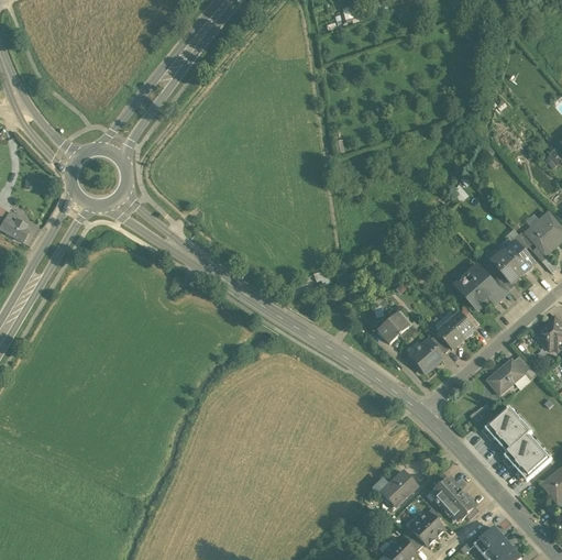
[(341,139),(332,141),(334,152),(342,151),(341,139)]
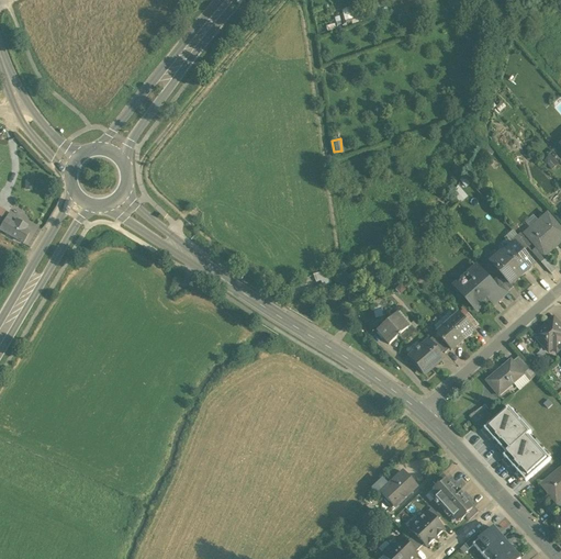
[(542,157),(550,167),(557,161),(549,152),(542,157)]
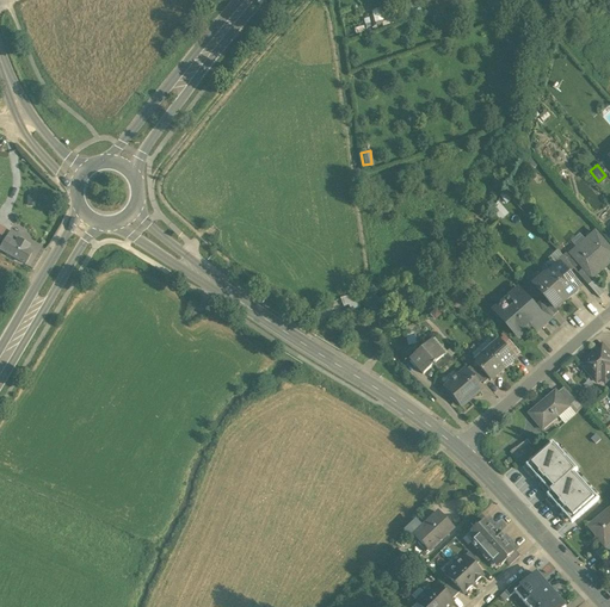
[(499,216),(506,210),(499,199),(491,205),(499,216)]
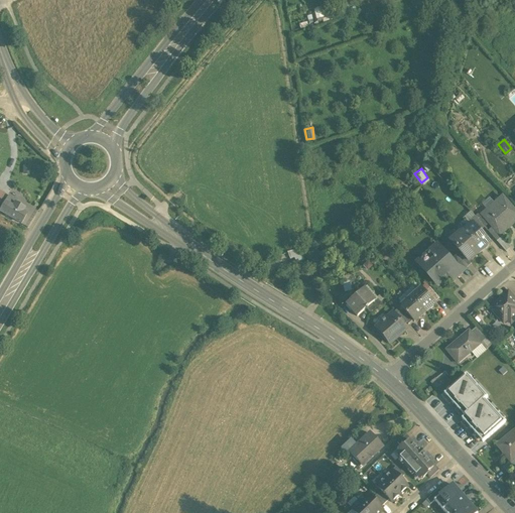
[(430,179),(423,185),(429,191),(436,186),(430,179)]
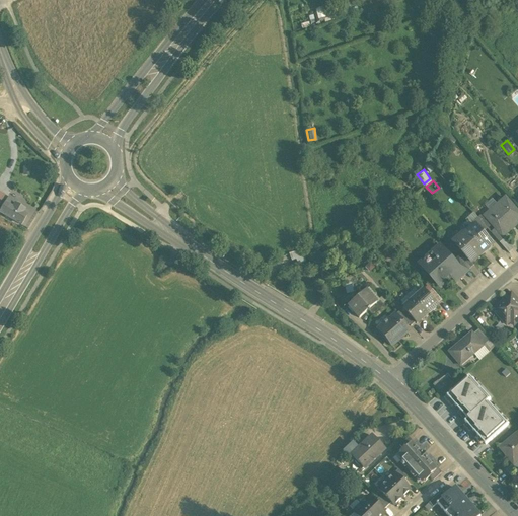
[(24,207),(14,202),(16,200),(8,195),(3,201),(8,204),(2,212),(20,222),(25,213),(21,211),(24,207)]
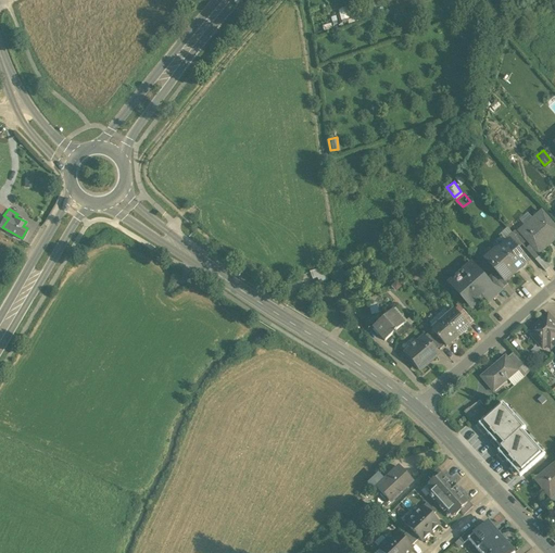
[(554,225),(541,209),(531,217),(532,220),(519,231),(530,242),(525,247),(530,253),(535,249),(538,252),(539,251),(554,236),(554,225)]
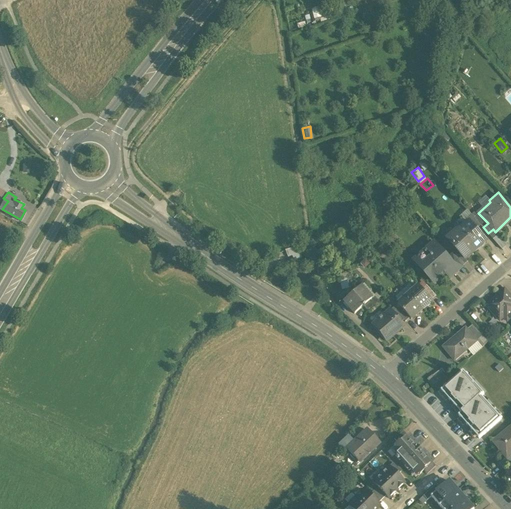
[(470,212),(480,223),(482,221),(473,210),(470,212)]
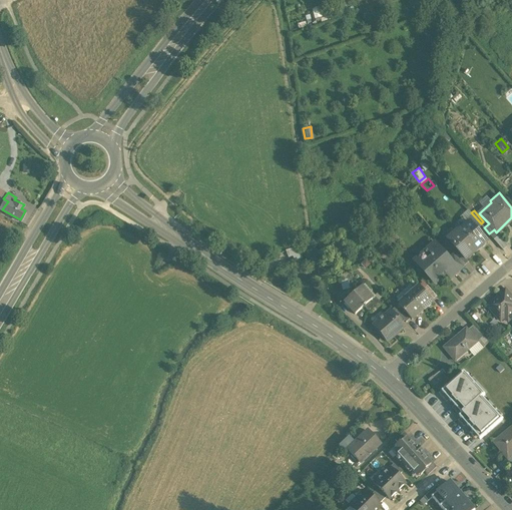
[(470,220),(476,227),(481,223),(471,212),(466,217),(470,221),(470,220)]
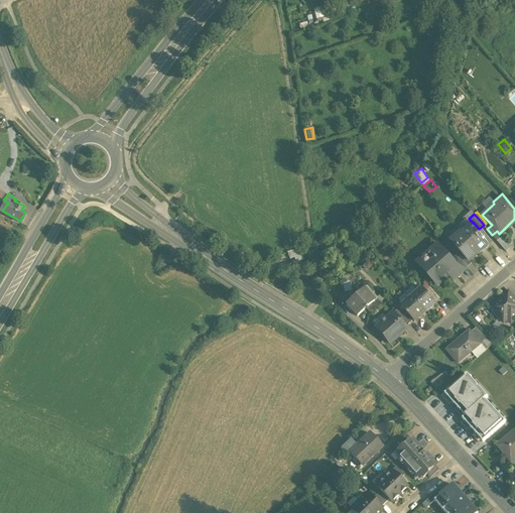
[(473,223),(469,226),(469,228),(469,229),(464,233),(479,250),(489,241),(479,229),(473,222),(473,223)]
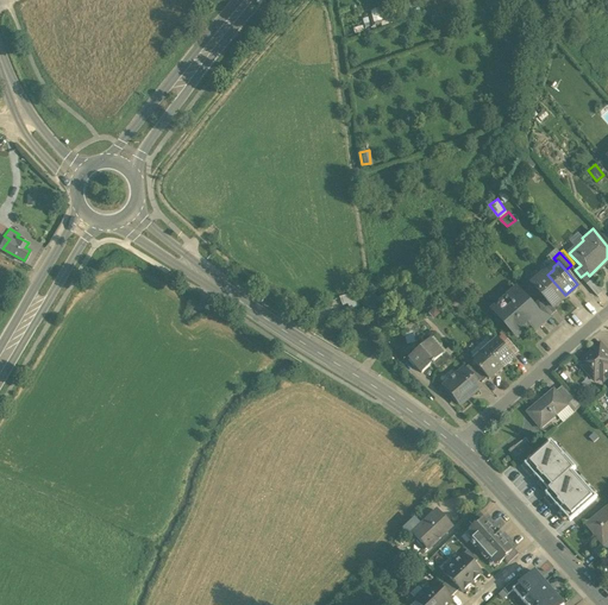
[(547,275),(544,271),(532,282),(544,296),(552,306),(553,306),(565,295),(547,275)]
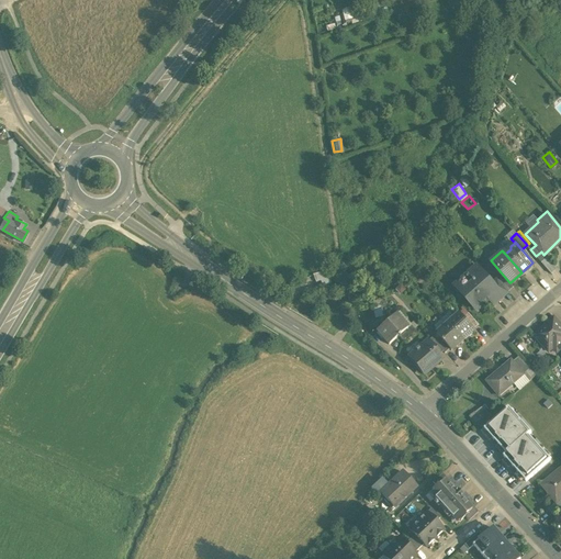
[(541,252),(536,256),(540,260),(546,256),(545,254),(543,255),(541,252)]
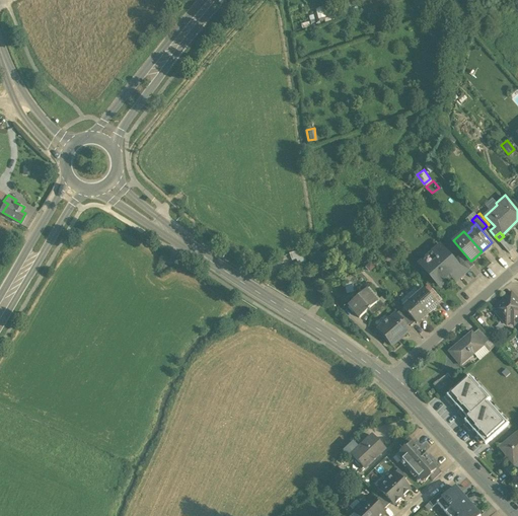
[(504,236),(499,240),(508,249),(513,245),(504,236)]
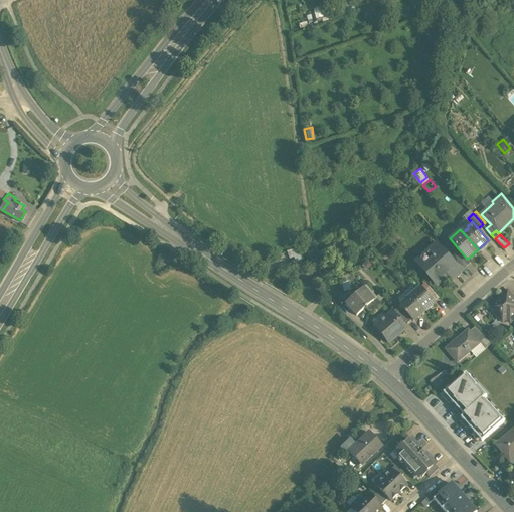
[(451,260),(436,242),(416,260),(435,281),(450,268),(446,264),(451,260)]
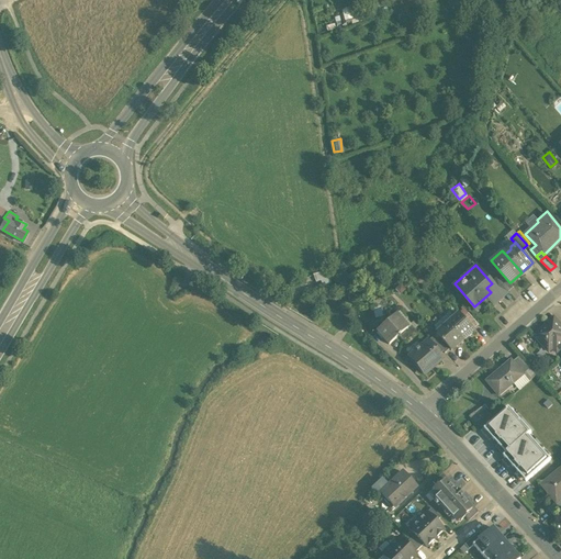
[(509,282),(502,274),(497,278),(507,289),(507,290),(513,284),(511,282),(509,282)]
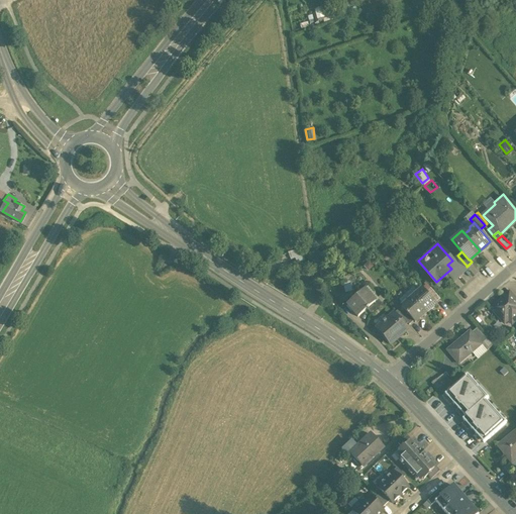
[(467,266),(457,257),(452,261),(447,265),(451,269),(456,275),(467,266)]
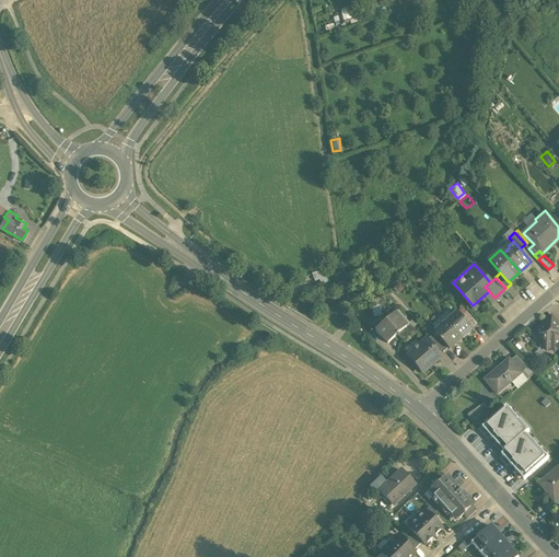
[(476,322),(466,310),(461,314),(470,326),(476,322)]
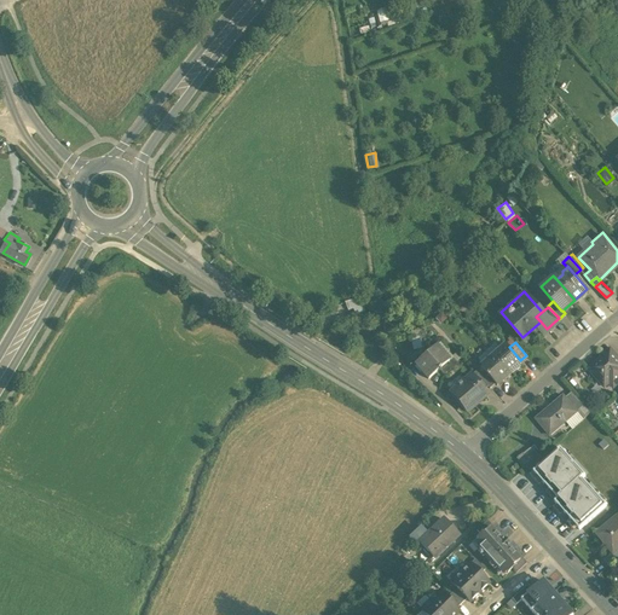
[(506,343),(494,354),(508,371),(521,360),(520,360),(509,347),(506,343)]
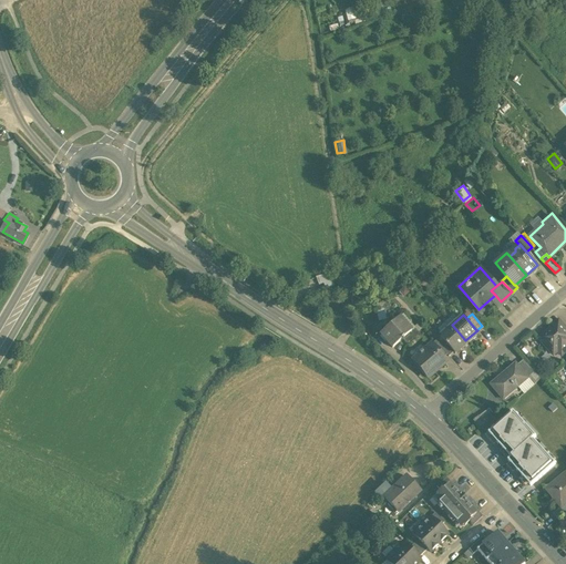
[(398,316),(379,332),(391,346),(401,337),(409,329),(398,316)]
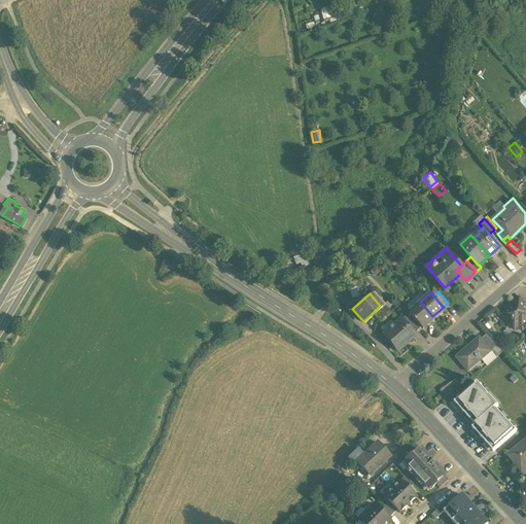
[(525,304),(518,295),(499,312),(504,318),(515,318),(518,322),(517,323),(521,327),(525,322),(525,304)]
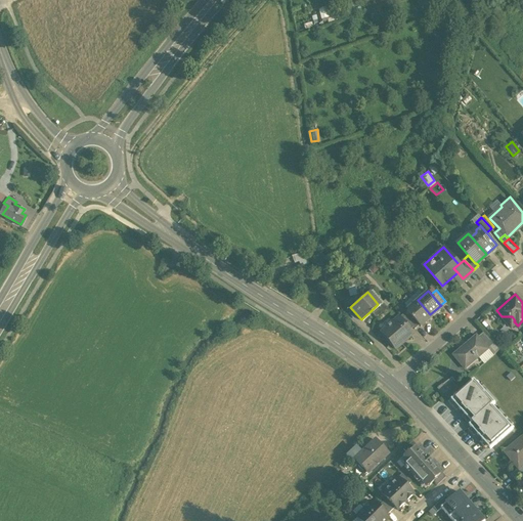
[(418,300),(406,309),(409,312),(419,322),(420,323),(430,314),(418,300)]
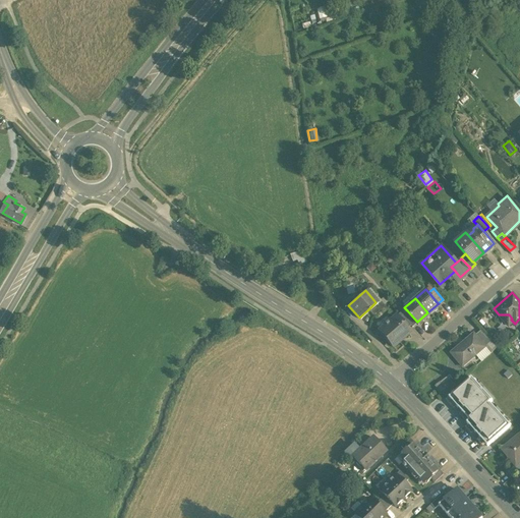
[(376,302),(368,309),(372,313),(384,304),(380,299),(376,302)]
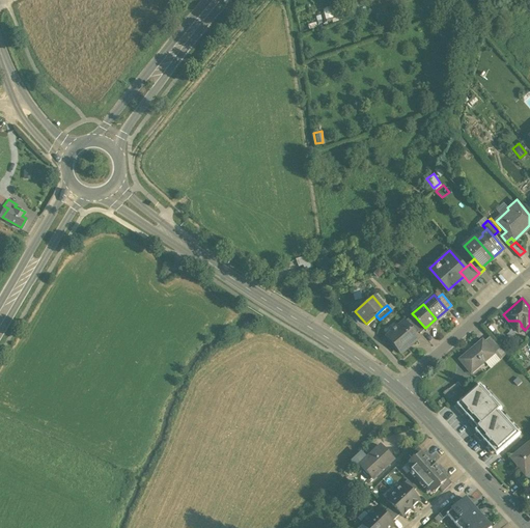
[(424,327),(415,316),(410,321),(418,330),(419,331),(424,327)]
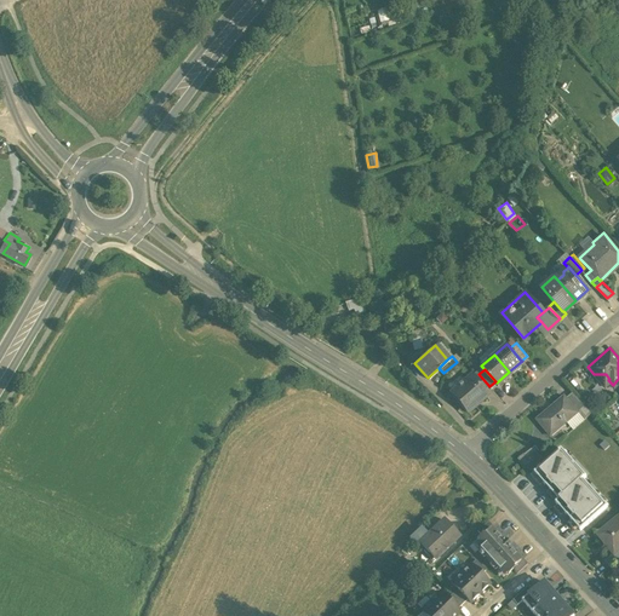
[(479,374),(477,372),(471,376),(482,390),(488,385),(479,374)]
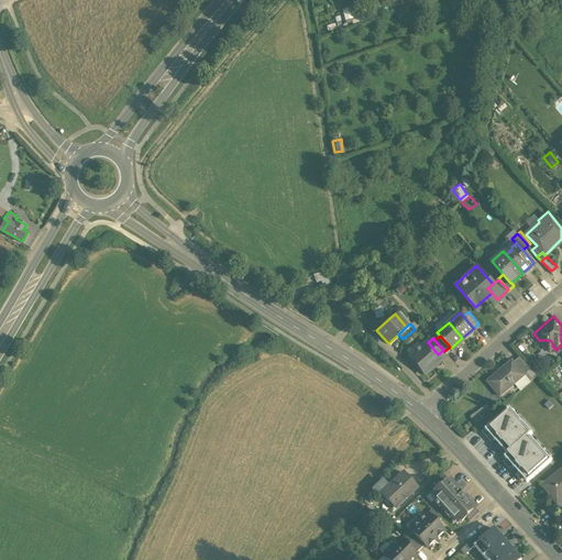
[(426,340),(417,348),(415,349),(417,352),(411,357),(410,354),(409,355),(423,372),(436,362),(434,360),(440,355),(438,354),(428,342),(426,340)]
